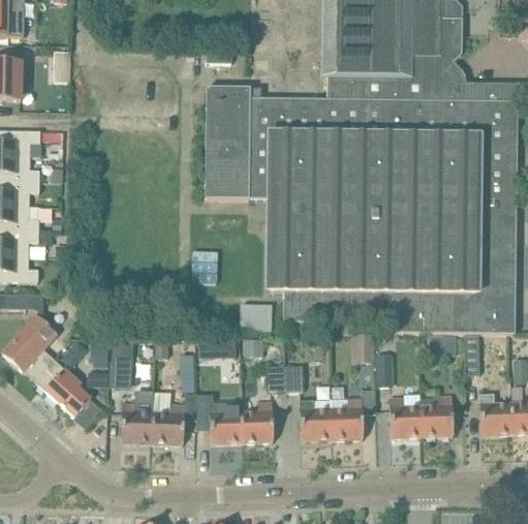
[(0,0),(0,35),(24,36),(24,0),(0,0)]
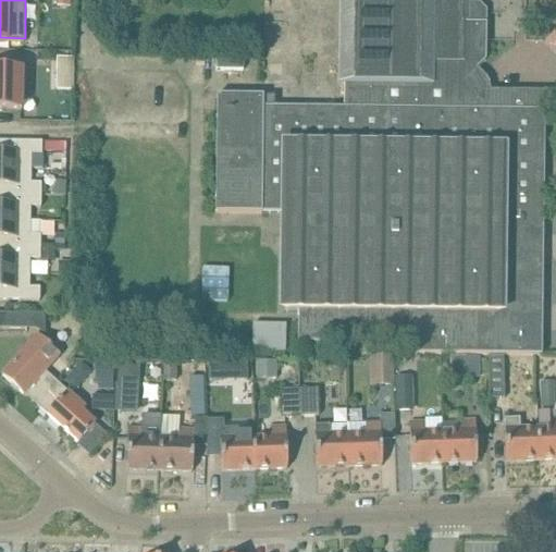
[(341,0),(340,81),(345,81),(345,105),(264,103),(264,93),(218,92),(217,208),(287,209),(286,307),(299,307),(299,339),(326,339),(326,329),(419,330),(419,350),(543,352),(543,351),(539,351),(541,205),(550,205),(551,208),(552,208),(551,203),(552,199),(555,187),(555,183),(553,191),(536,185),(542,108),(545,108),(545,107),(542,107),(542,87),(484,87),(474,68),(486,57),(487,7),(481,0),(341,0)]
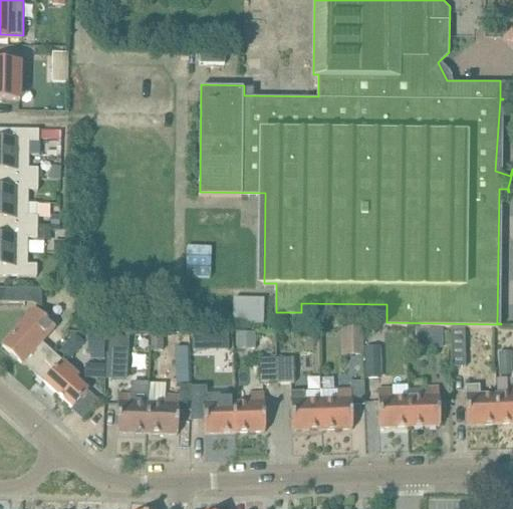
[(66,77),(67,47),(51,46),(50,77),(66,77)]
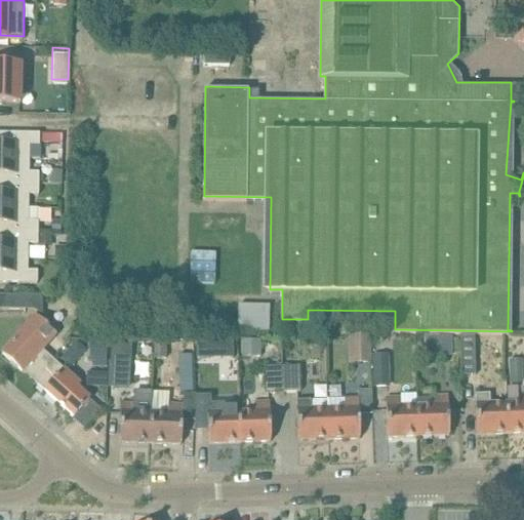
[(0,52),(0,101),(18,102),(19,65),(7,65),(7,52),(0,52)]
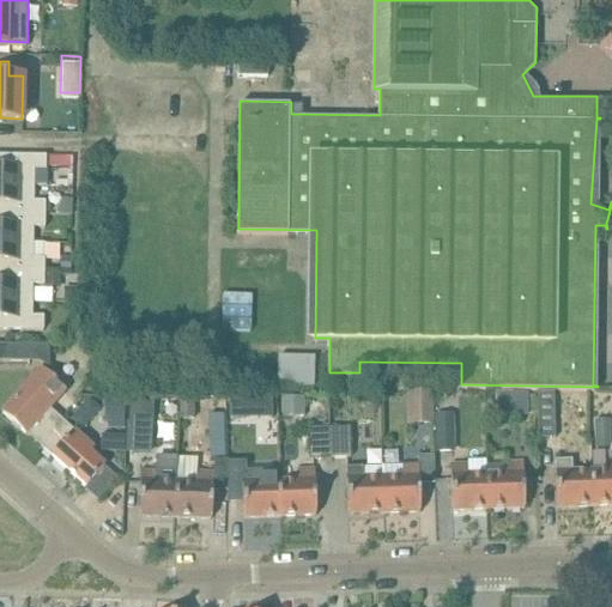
[(47,167),(48,152),(0,151),(0,181),(36,182),(36,167),(47,167)]
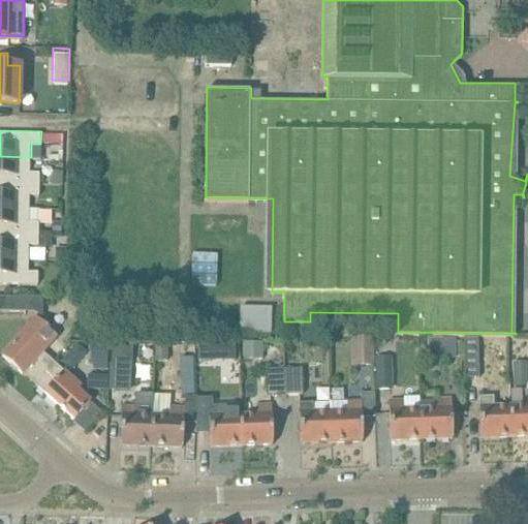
[(31,157),(0,156),(0,181),(40,182),(40,171),(30,171),(31,157)]
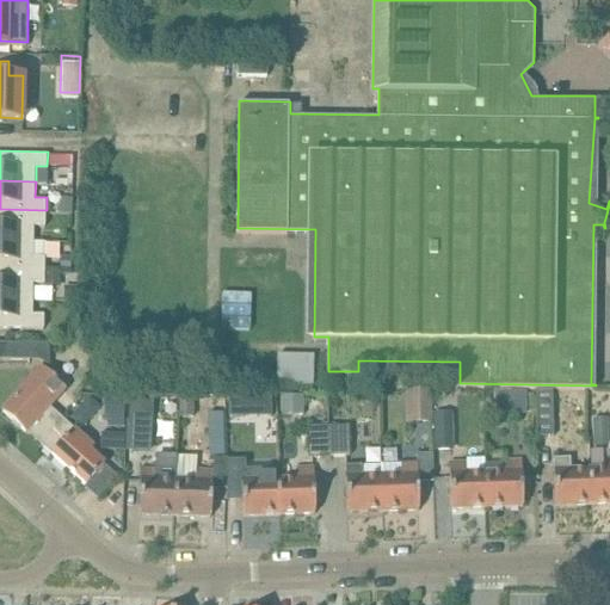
[(47,223),(47,210),(0,209),(0,238),(35,239),(35,223),(47,223)]
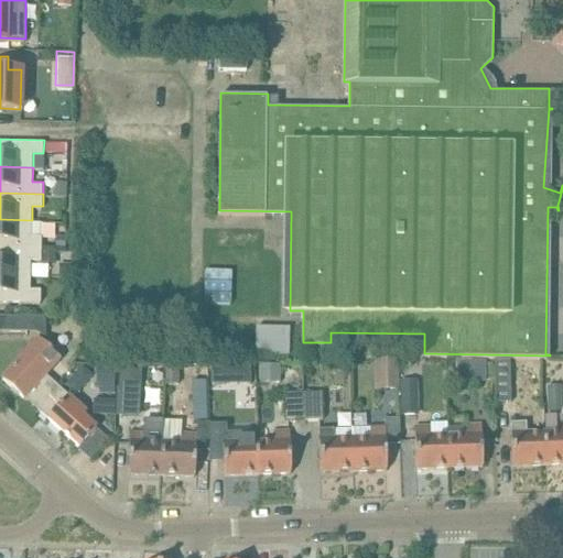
[(32,234),(32,220),(0,219),(0,245),(42,247),(42,234),(32,234)]
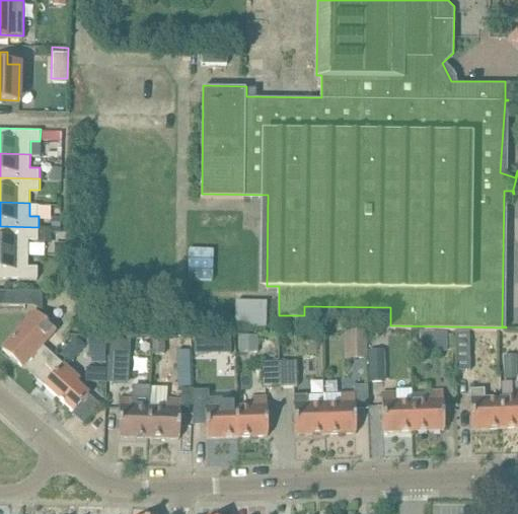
[(39,238),(39,227),(0,226),(0,250),(28,251),(28,238),(39,238)]
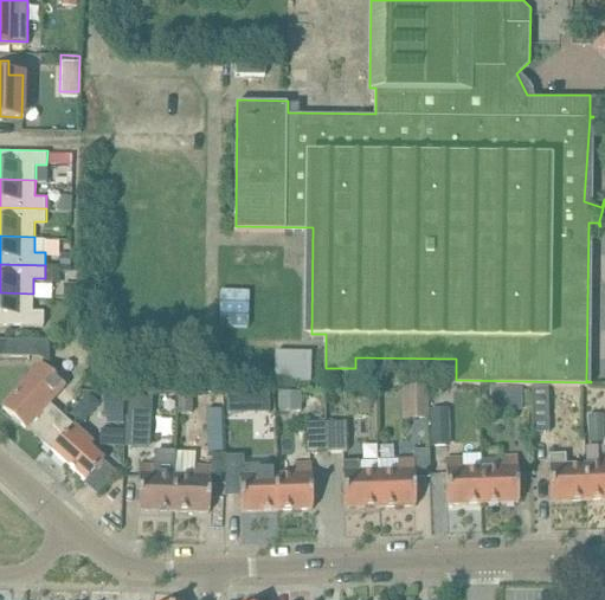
[(33,309),(33,294),(0,292),(0,322),(44,323),(44,309),(33,309)]
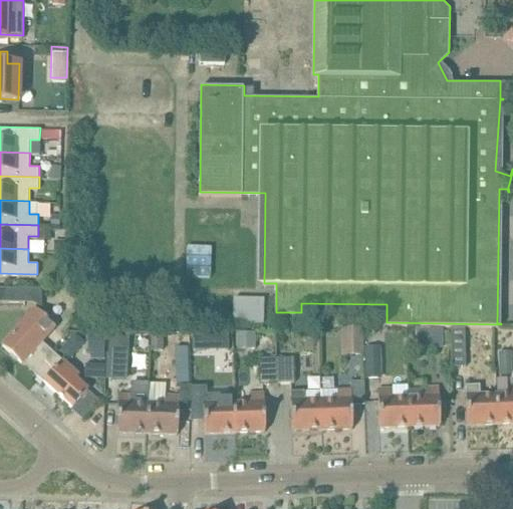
[(40,285),(3,285),(0,285),(0,299),(3,299),(33,299),(42,306),(42,289),(40,285)]
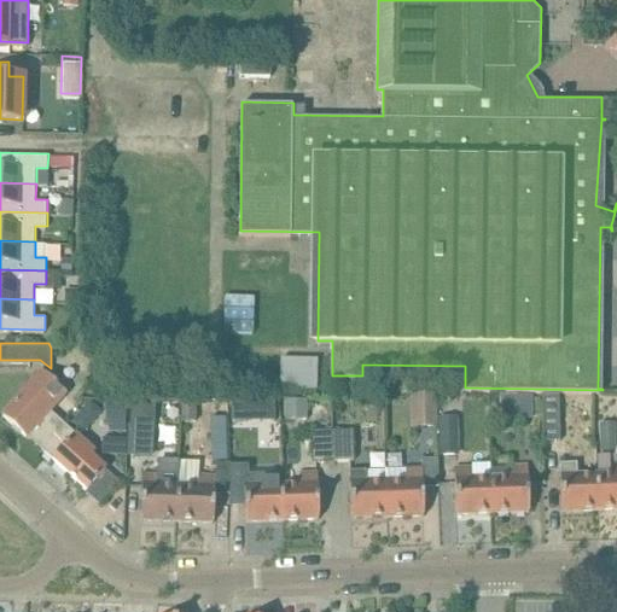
[(279,385),(316,384),(315,353),(279,353),(279,385)]
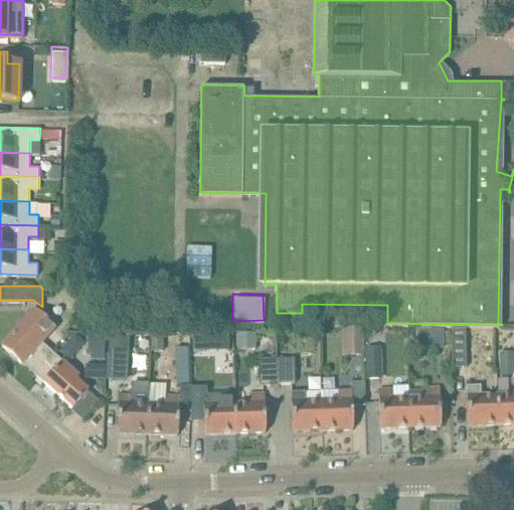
[(46,355),(52,348),(43,339),(56,324),(36,306),(2,343),(23,362),(24,360),(38,373),(46,363),(45,362),(46,361),(45,359),(47,356),(46,355)]
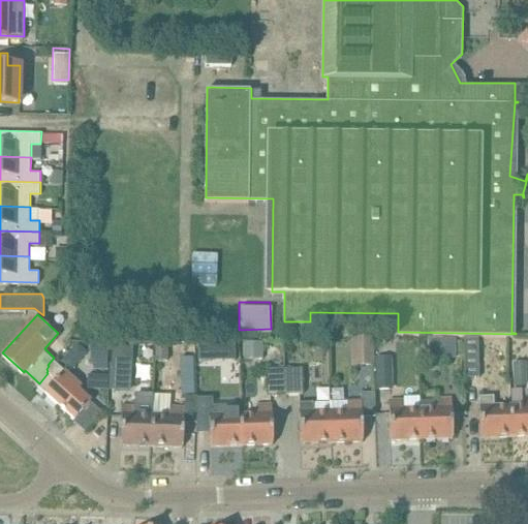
[(352,363),(375,363),(374,334),(352,334),(352,363)]
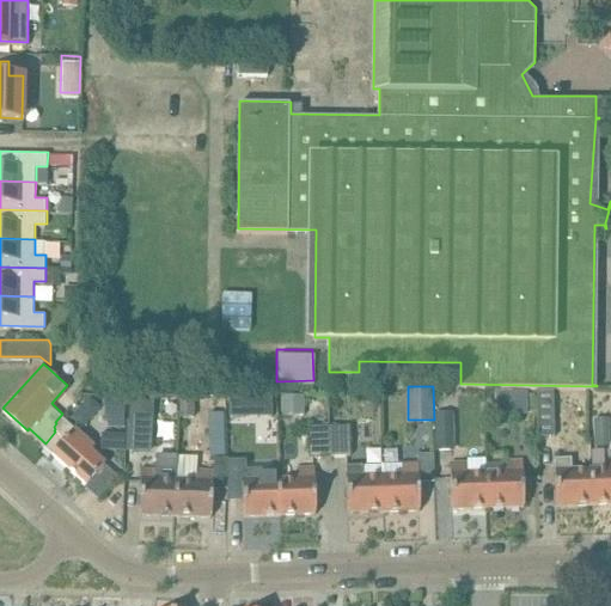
[(496,387),(496,410),(529,410),(529,387),(496,387)]
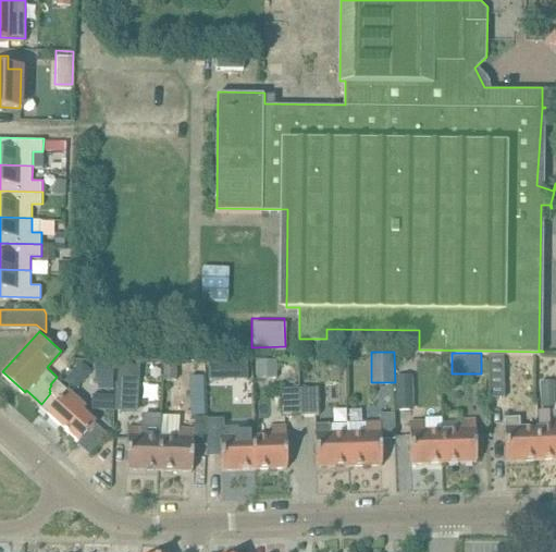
[(505,353),(490,353),(491,395),(505,394),(505,353)]
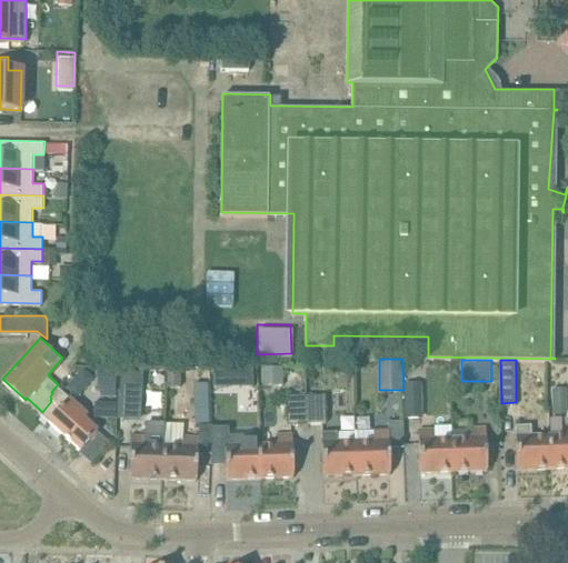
[(262,363),(263,380),(284,379),(282,362),(262,363)]
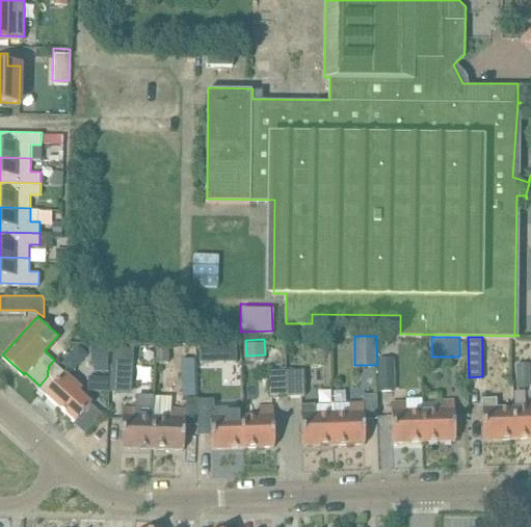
[(182,340),(156,340),(157,360),(170,359),(170,349),(182,349),(182,340)]
